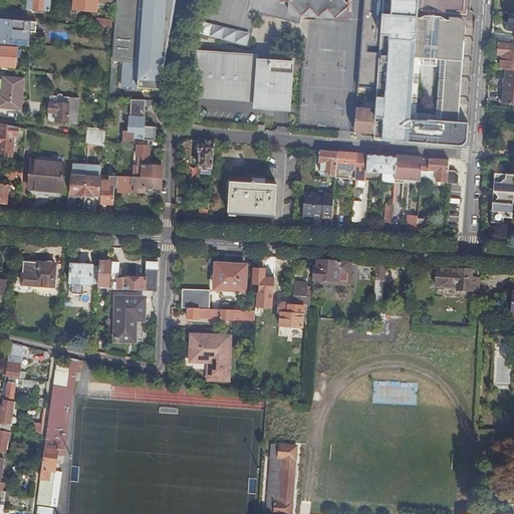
[(43,10),(50,10),(50,0),(26,0),(26,8),(39,9),(38,12),(43,13),(43,10)]
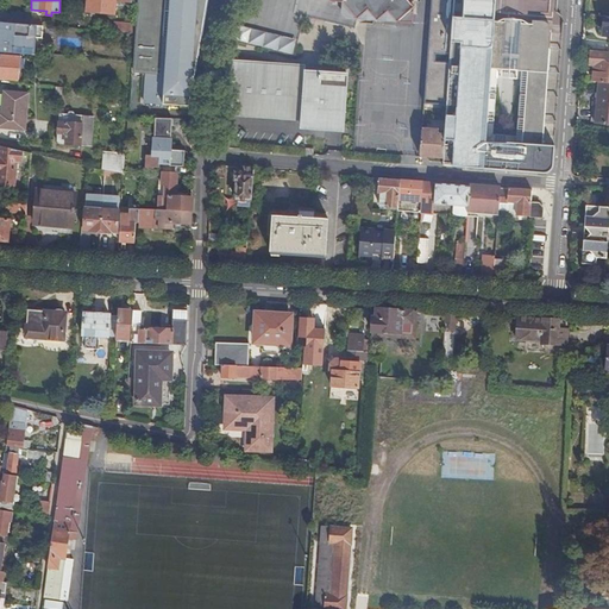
[(132,2),(131,0),(87,0),(87,11),(114,14),(115,1),(132,2)]
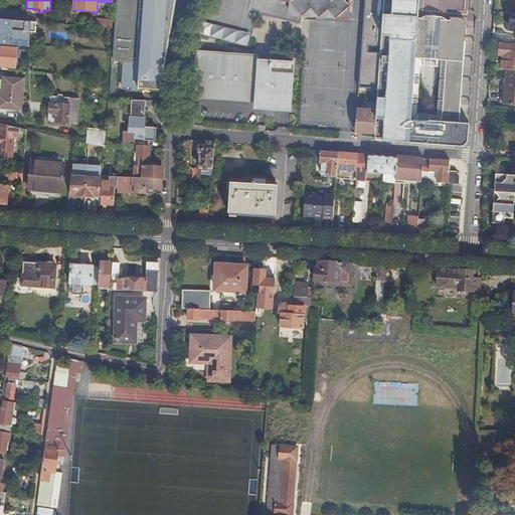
[(117,0),(114,60),(121,60),(119,89),(159,91),(174,0),(278,0),(279,0),(280,1),(281,1),(290,2),(289,7),(294,8),(299,12),(298,17),(349,21),(350,8),(348,5),(351,2),(352,0),(117,0)]
